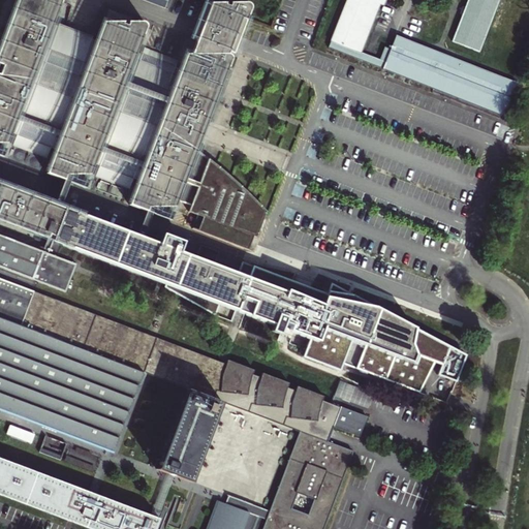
[(250,7),(249,5),(247,4),(245,3),(205,3),(197,22),(195,29),(191,38),(196,39),(191,53),(186,53),(179,72),(174,70),(178,60),(145,48),(141,57),(135,56),(146,27),(146,25),(145,23),(143,21),(103,22),(95,41),(53,25),(61,0),(17,0),(0,41),(0,65),(1,66),(0,69),(0,143),(7,143),(47,157),(52,143),(57,145),(47,173),(64,180),(70,182),(72,175),(90,175),(129,189),(134,174),(139,176),(129,205),(147,211),(149,206),(173,206),(176,199),(188,205),(186,210),(198,215),(193,228),(243,248),(248,234),(254,236),(260,217),(262,214),(263,210),(257,204),(246,191),(245,190),(229,177),(216,165),(207,158),(195,150),(209,117),(224,78),(226,71),(230,59),(231,57),(229,55),(228,54),(228,52),(234,54),(237,45),(239,37),(249,10),(250,7)]
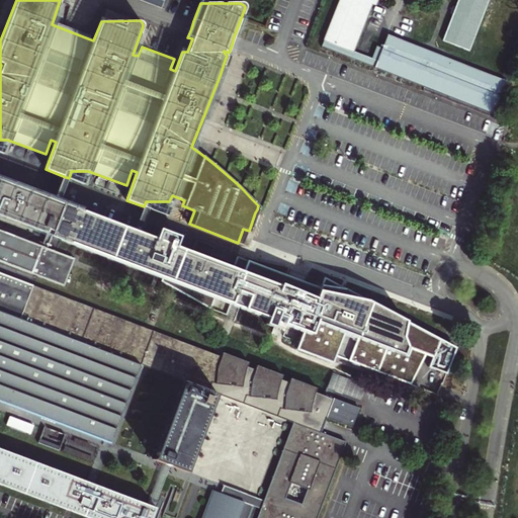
[(340,0),(325,39),(353,51),(372,2),(377,4),(377,0),(340,0)]
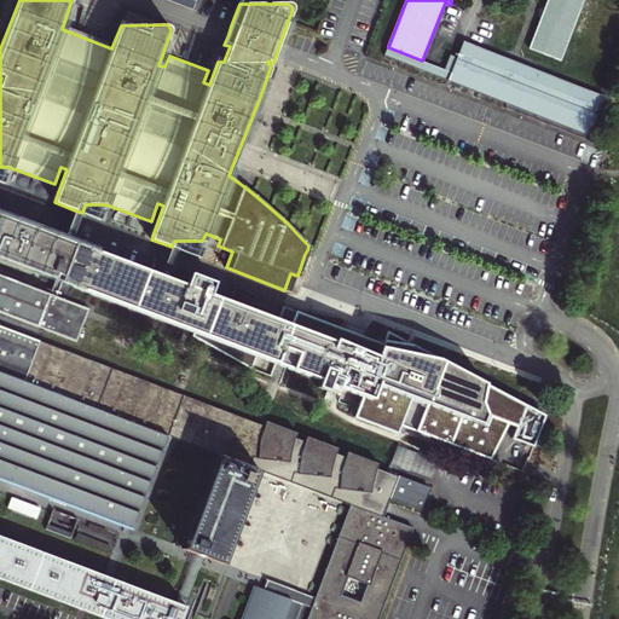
[(584,0),(548,0),(545,9),(543,7),(542,11),(539,17),(542,18),(531,48),(562,61),(584,0)]
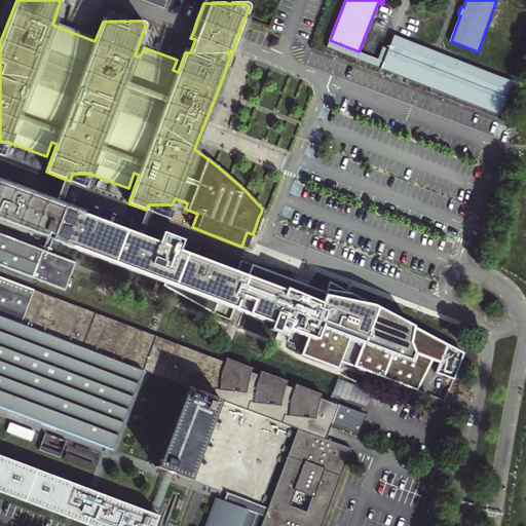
[(330,40),(328,46),(420,82),(501,113),(514,81),(434,50),(395,35),(389,48),(382,46),(378,59),(367,54),(359,51),(330,40)]
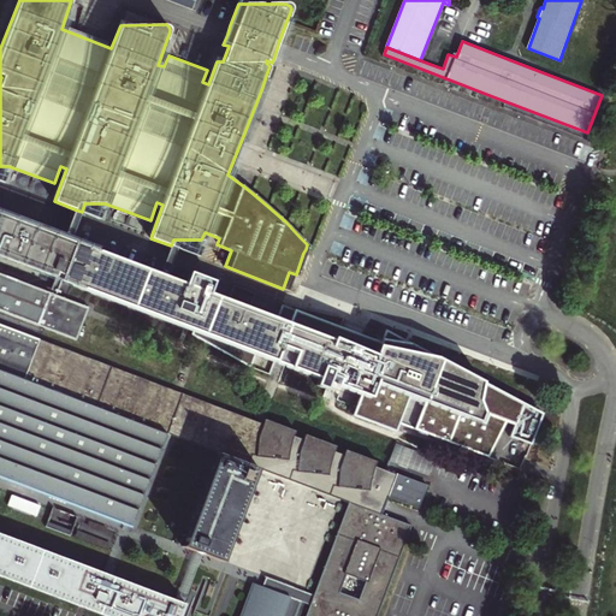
[(105,203),(84,203),(82,212),(99,219),(105,203)]
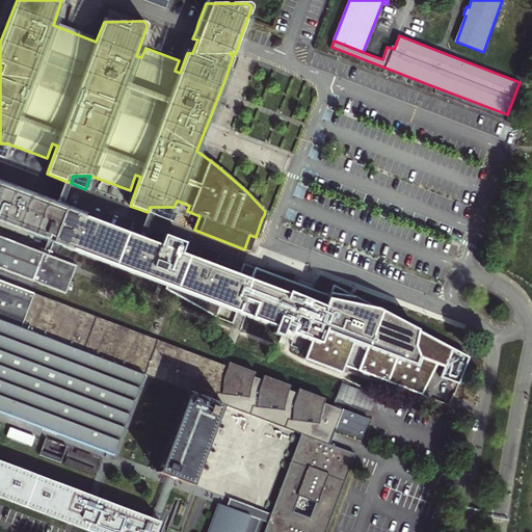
[(60,209),(71,183),(64,181),(55,206),(55,207),(60,209)]
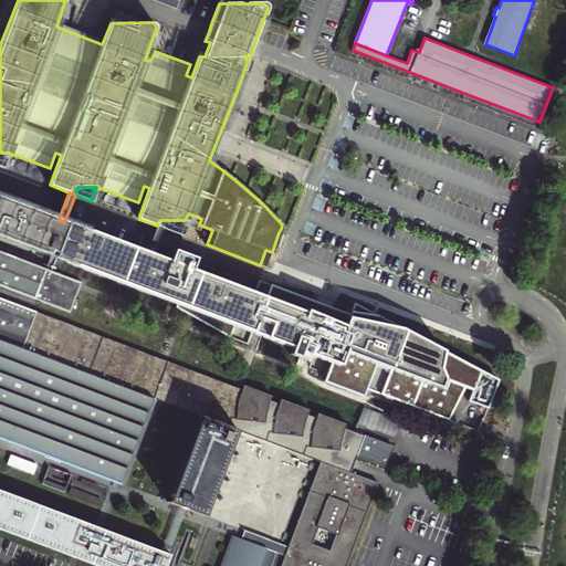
[(59,219),(0,196),(0,234),(52,254),(54,251),(59,253),(69,224),(64,222),(59,220),(59,219)]
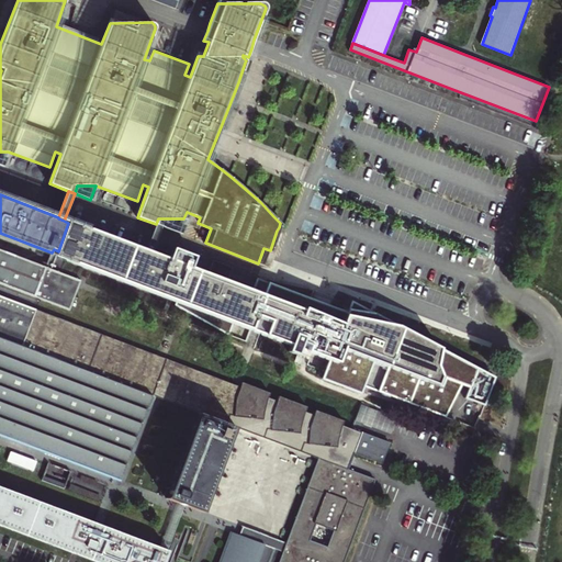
[(183,218),(158,218),(156,224),(161,226),(178,233),(183,218)]
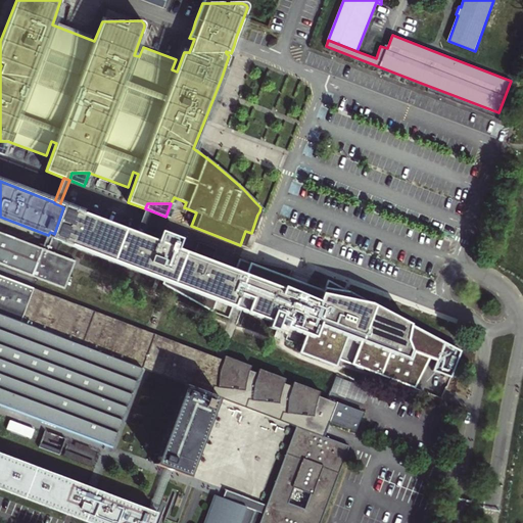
[(432,370),(447,376),(450,377),(460,351),(413,326),(374,304),(348,291),(326,280),(323,288),(322,291),(293,280),(249,264),(238,258),(233,270),(209,260),(191,253),(187,251),(181,249),(184,241),(164,233),(160,242),(141,235),(136,233),(64,205),(63,207),(54,234),(52,238),(57,240),(161,280),(160,283),(210,311),(226,317),(230,305),(275,323),(272,328),(281,331),(283,326),(286,327),(305,334),(298,351),(335,366),(337,360),(351,365),(380,375),(413,388),(428,357),(436,360),(432,370)]
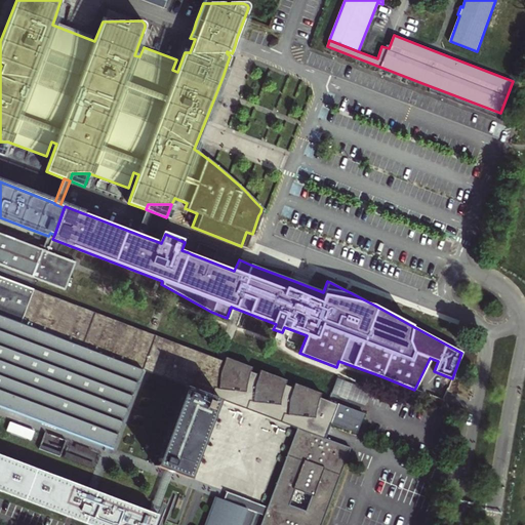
[(142,219),(136,234),(142,236),(147,221),(151,211),(146,209),(142,219)]
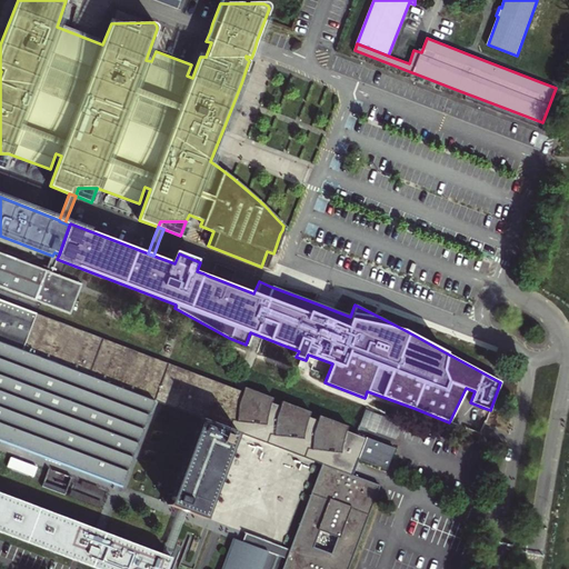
[(55,266),(57,259),(59,255),(55,252),(52,256),(49,263),(0,243),(0,287),(68,313),(82,276),(55,266)]
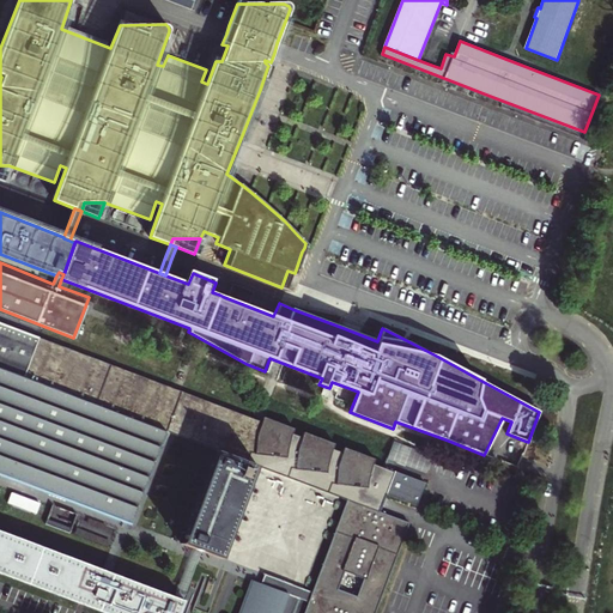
[(224,297),(246,305),(248,301),(250,291),(230,284),(224,297)]
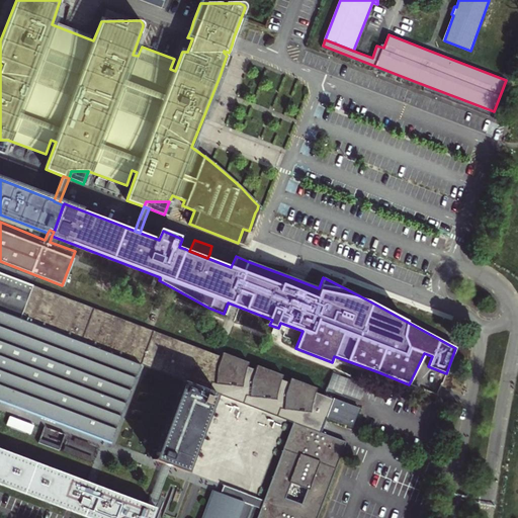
[(0,272),(0,401),(110,442),(140,364),(144,365),(146,366),(184,380),(154,459),(167,464),(186,472),(216,393),(293,422),(264,502),(226,487),(223,496),(210,492),(200,517),(250,517),(254,507),(261,510),(257,517),(316,517),(345,441),(320,432),(323,425),(326,416),(333,399),(315,392),(317,387),(290,377),(289,382),(280,379),(282,374),(257,365),(255,369),(247,366),(248,361),(223,352),(221,356),(217,355),(0,272)]
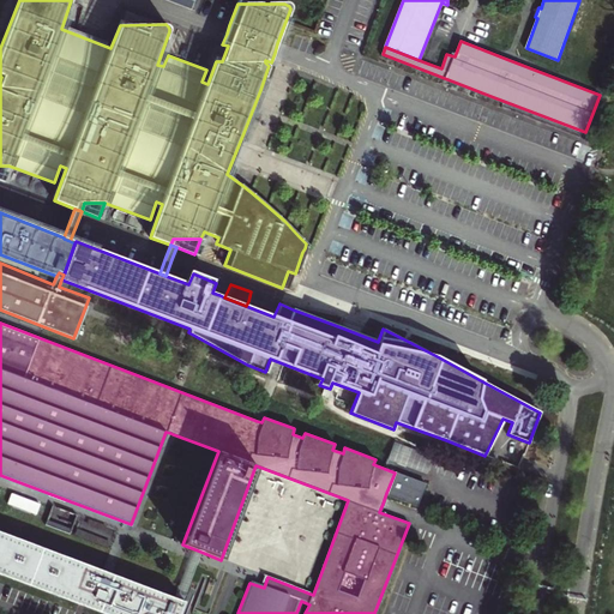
[(511,476),(515,468),(500,462),(497,470),(511,476)]
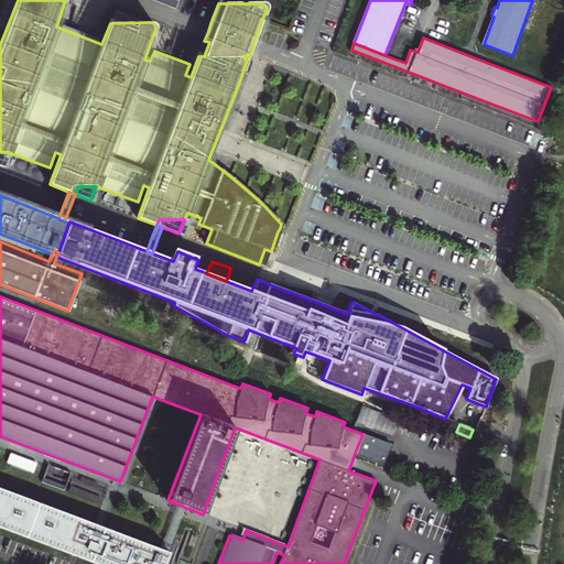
[(62,491),(69,468),(65,466),(63,472),(47,466),(41,484),(62,491)]
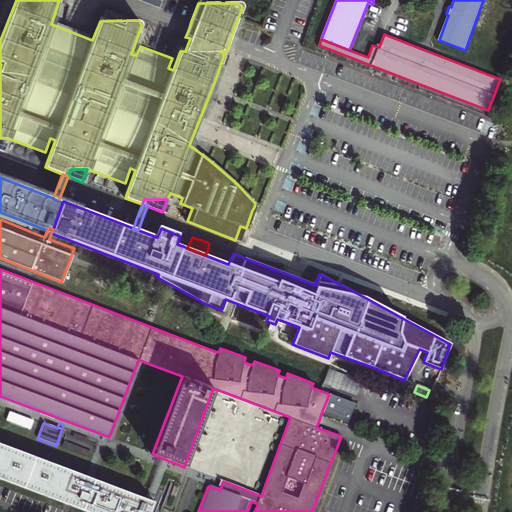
[(87,476),(0,443),(0,478),(89,511),(149,511),(153,502),(153,501),(152,501),(149,500),(146,499),(93,478),(89,477),(87,476)]
